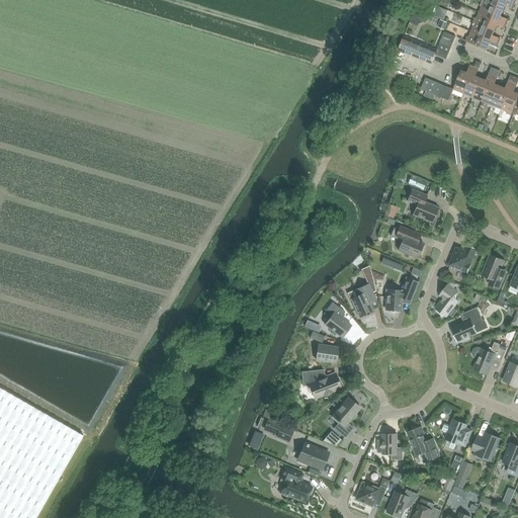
[(503,11),(505,6),(513,10),(516,0),(482,0),(482,3),(503,11)]
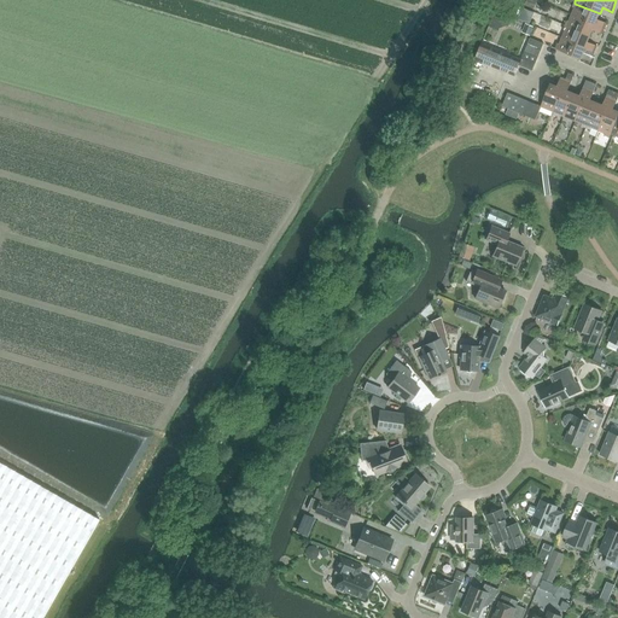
[(576,9),(572,16),(605,29),(607,24),(598,19),(600,13),(575,4),(572,7),(576,9)]
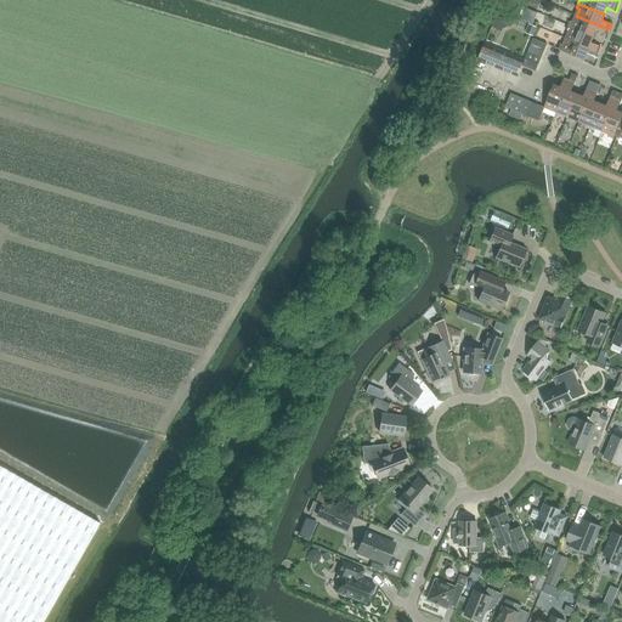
[(526,9),(524,16),(531,20),(535,12),(526,9)]
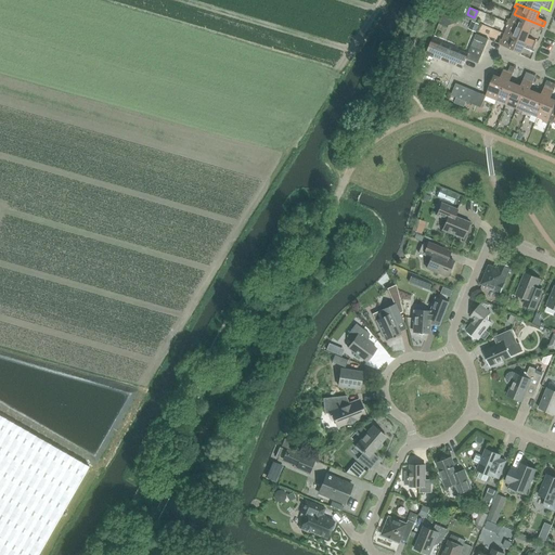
[(457,24),(461,16),(446,11),(439,25),(446,28),(457,24)]
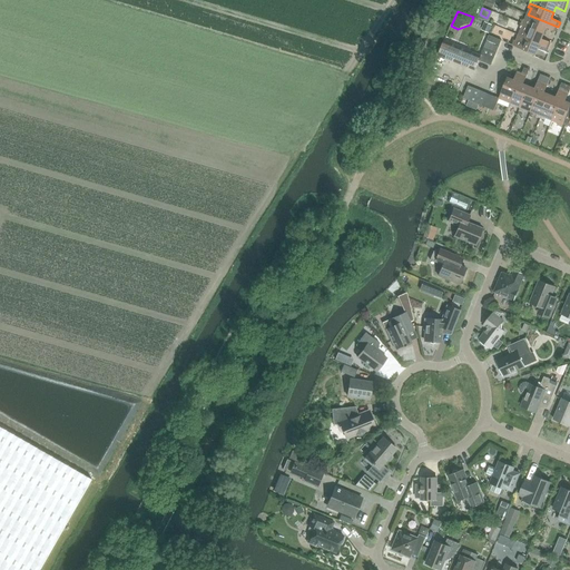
[(523,19),(521,25),(543,33),(547,28),(556,31),(558,27),(528,15),(526,20),(523,19)]
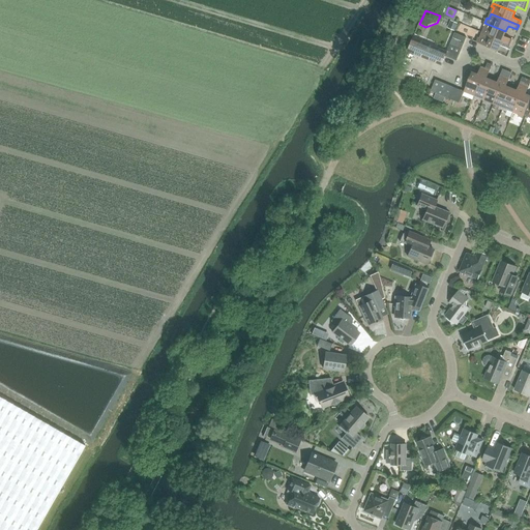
[(486,27),(482,33),(510,45),(512,40),(503,36),(505,31),(484,23),(482,26),(486,27)]
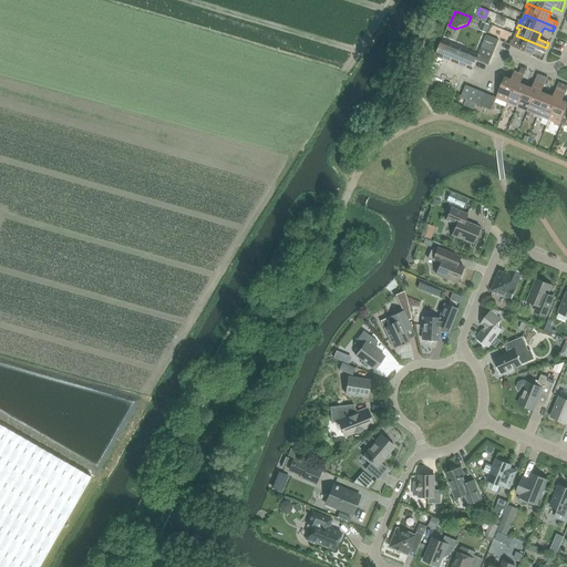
[(487,35),(484,41),(496,47),(500,41),(487,35)]
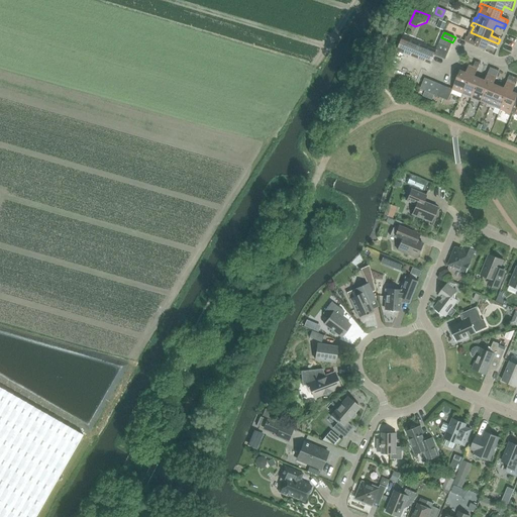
[(496,47),(498,43),(471,32),(469,37),(467,36),(464,41),(486,49),(488,44),(496,47)]
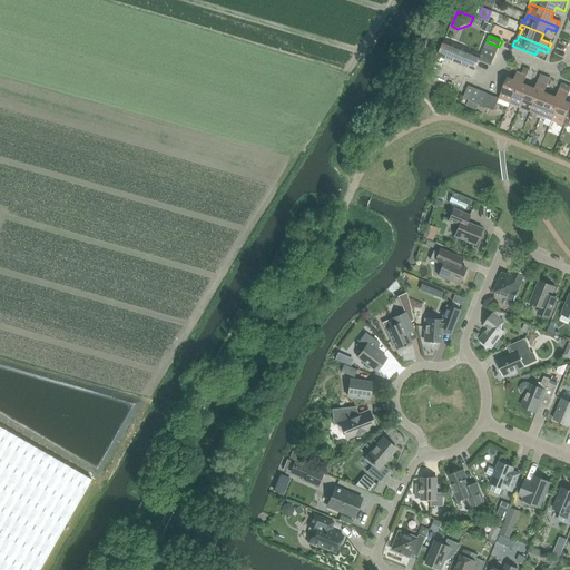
[(474,69),(479,60),(480,58),(455,47),(457,46),(452,43),(451,45),(444,41),(439,53),(474,69)]
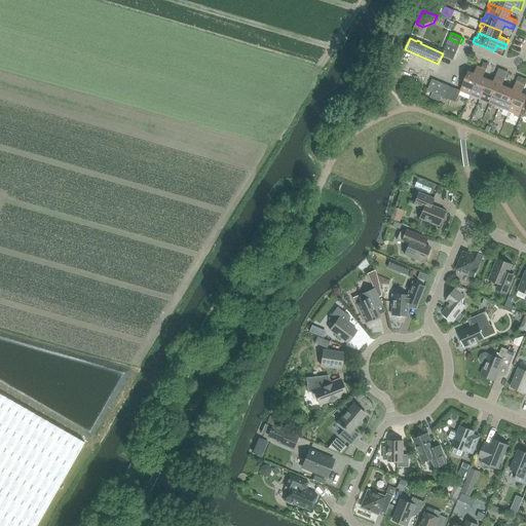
[(447,44),(458,48),(460,43),(449,38),(447,44)]
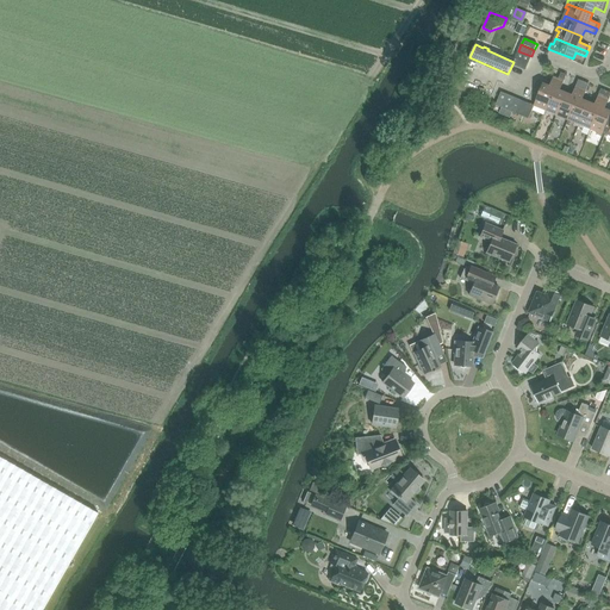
[(515,57),(528,63),(531,56),(518,51),(515,57)]
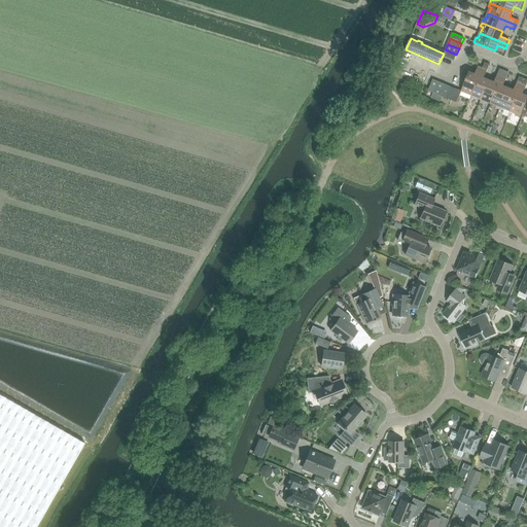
[(443,56),(454,60),(456,55),(445,49),(444,54),(443,56)]
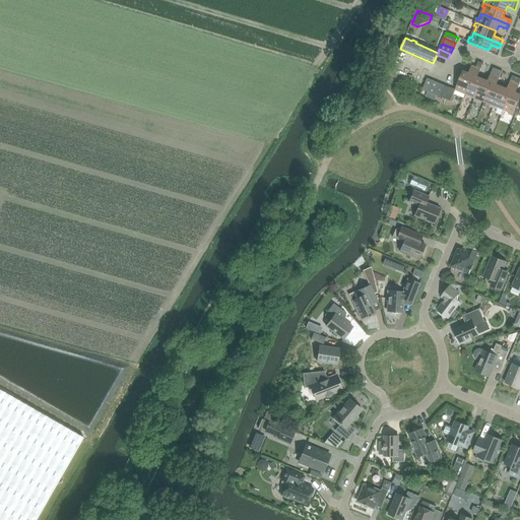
[(477,77),(483,64),(478,62),(476,67),(465,93),(475,98),(482,79),(477,77)]
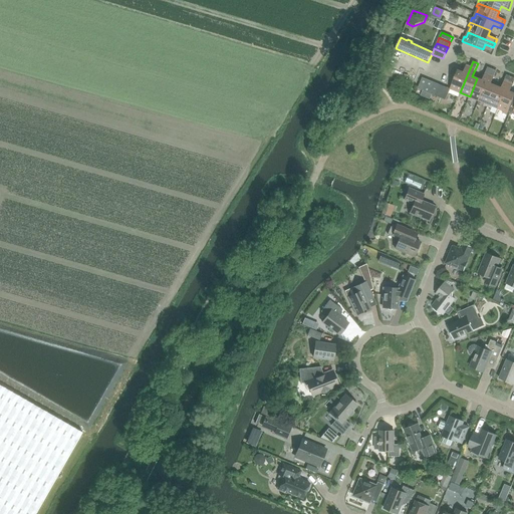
[(458,70),(450,89),(439,84),(434,95),(446,100),(449,92),(459,96),(460,92),(471,66),(467,64),(463,72),(458,70)]
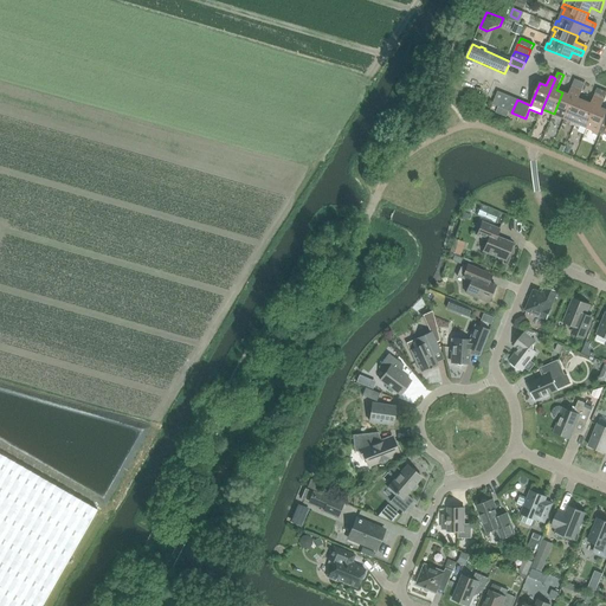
[(568,95),(562,92),(554,114),(552,117),(556,120),(558,116),(565,118),(580,82),(575,79),(568,95)]
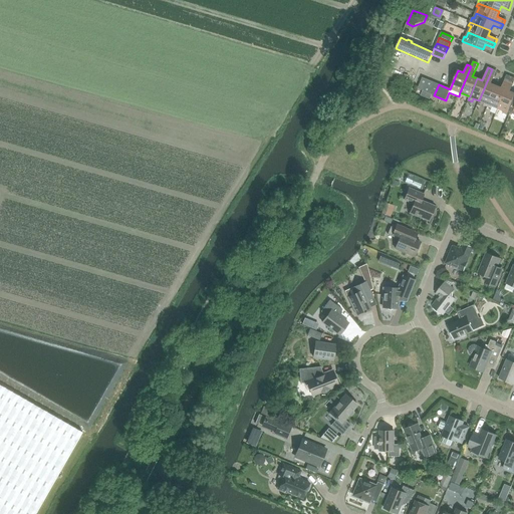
[(483,105),(487,107),(496,86),(491,84),(496,71),(492,69),(479,100),(484,102),(483,105)]
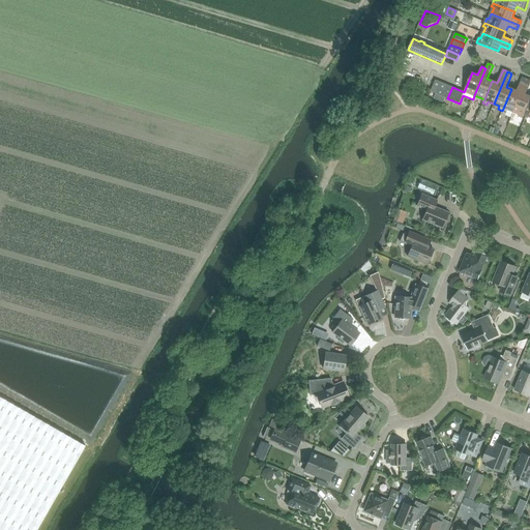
[(507,109),(513,112),(527,80),(522,78),(517,91),(511,89),(502,111),(506,112),(507,109)]
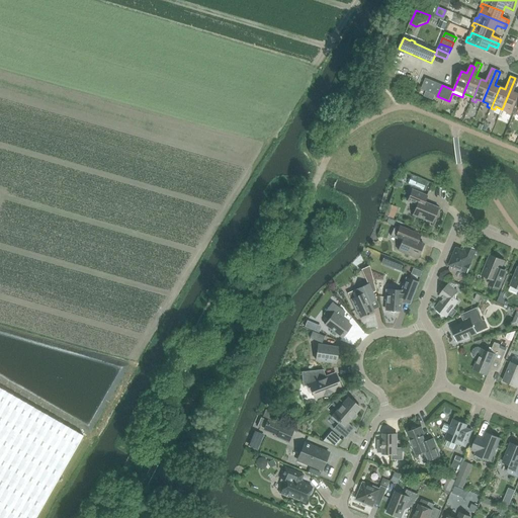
[(421,89),(426,92),(431,81),(425,78),(421,89)]
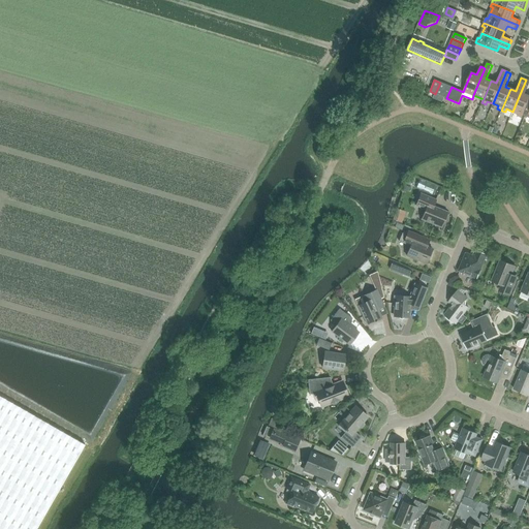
[(528,95),(525,94),(528,83),(528,81),(526,80),(512,112),(518,114),(517,117),(522,119),(523,115),(525,116),(528,106),(528,95)]
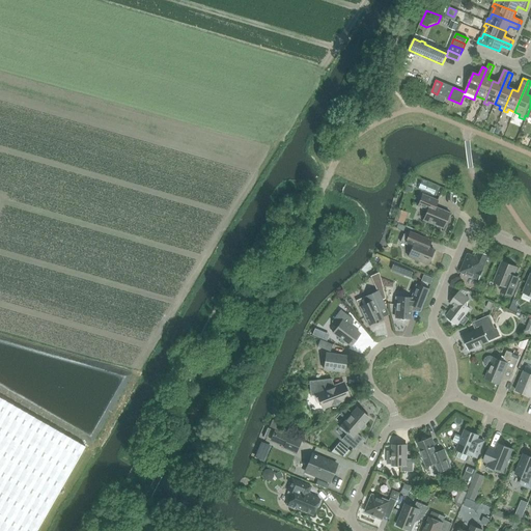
[(437,94),(443,96),(447,85),(442,83),(437,94)]
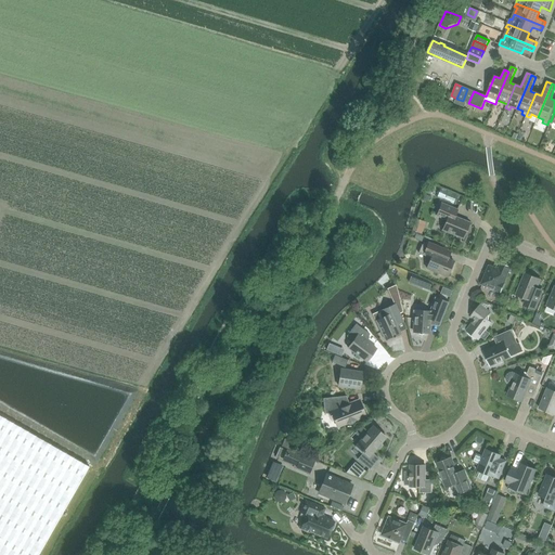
[(474,91),(467,89),(463,101),(468,103),(474,91)]
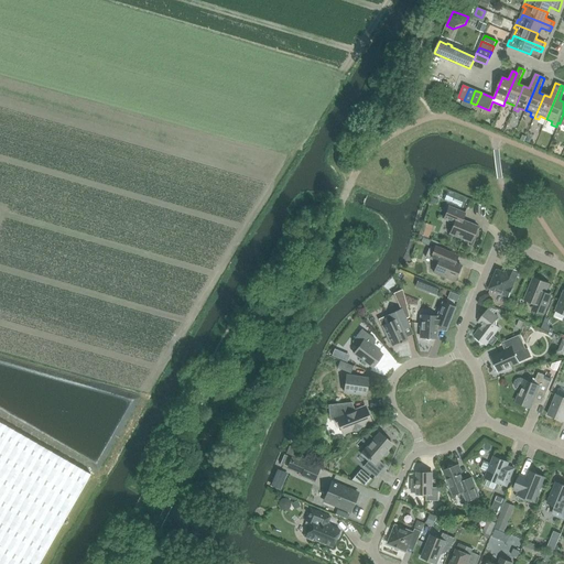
[(466,198),(448,191),(444,201),(462,208),(466,198)]
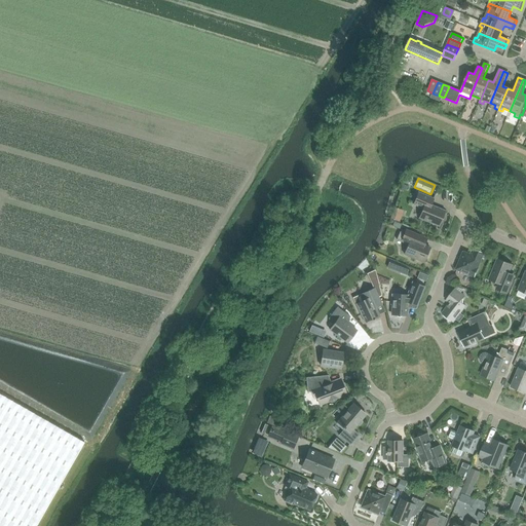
[(418,193),(414,204),(423,209),(419,218),(439,226),(445,212),(431,205),(434,199),(418,193)]
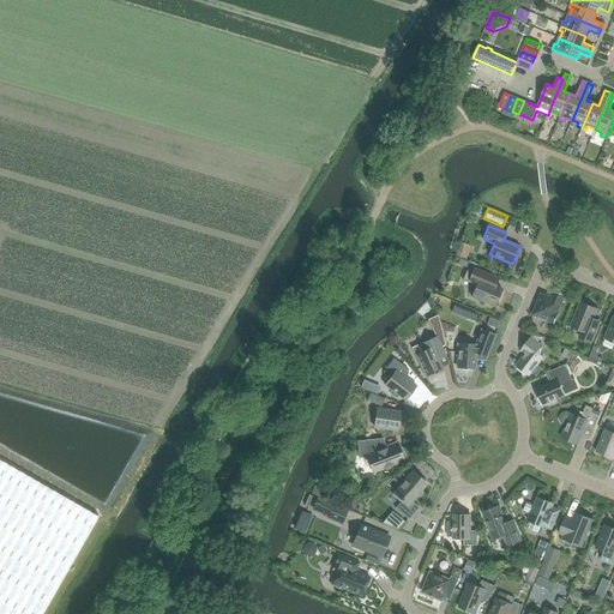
[(469,236),(464,250),(471,252),(475,239),(469,236)]
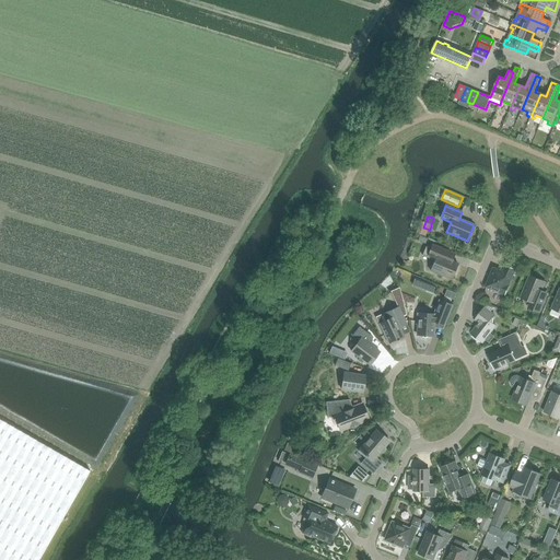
[(455,254),(448,252),(432,245),(426,247),(422,256),(434,260),(430,270),(452,279),(458,264),(453,261),(455,254)]
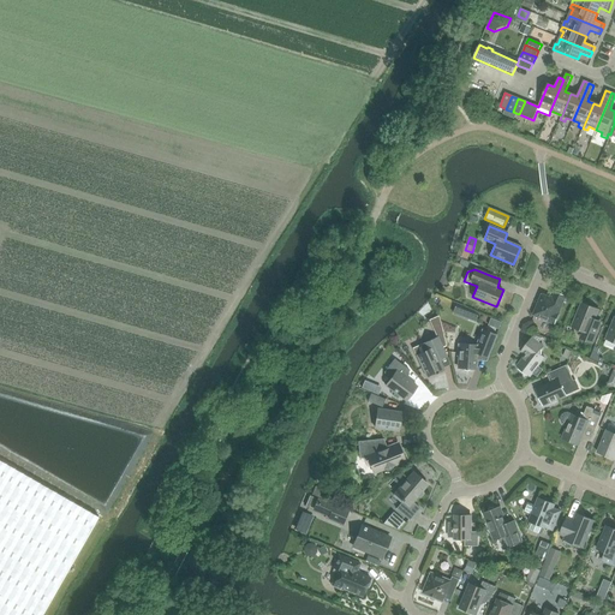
[(549,297),(542,294),(533,315),(555,324),(566,297),(555,292),(554,298),(550,296),(549,297)]
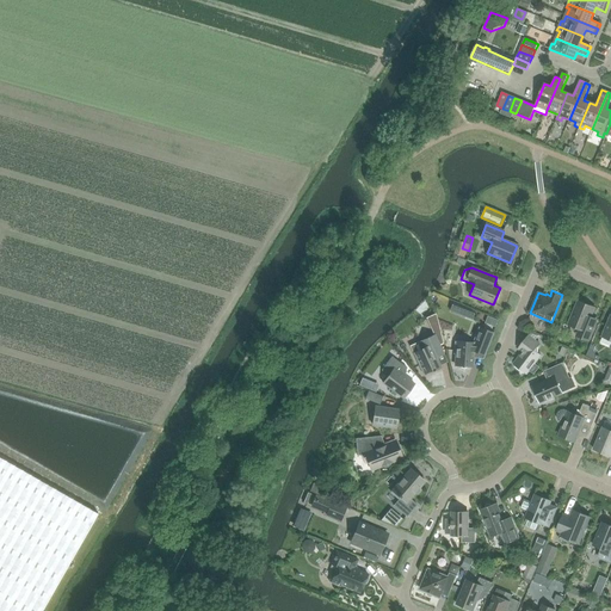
[(418,306),(425,310),(432,301),(426,296),(418,306)]
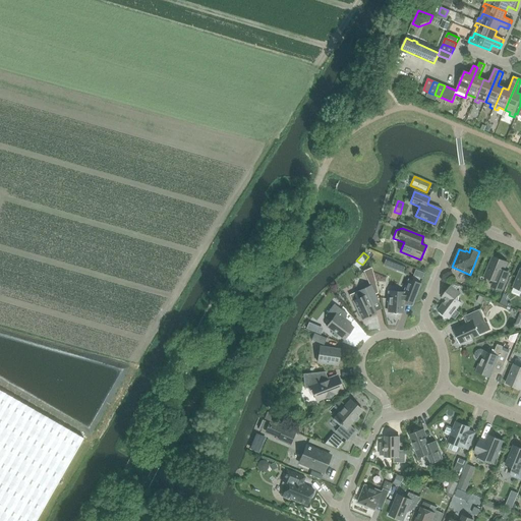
[(390,253),(388,258),(406,266),(408,262),(390,253)]
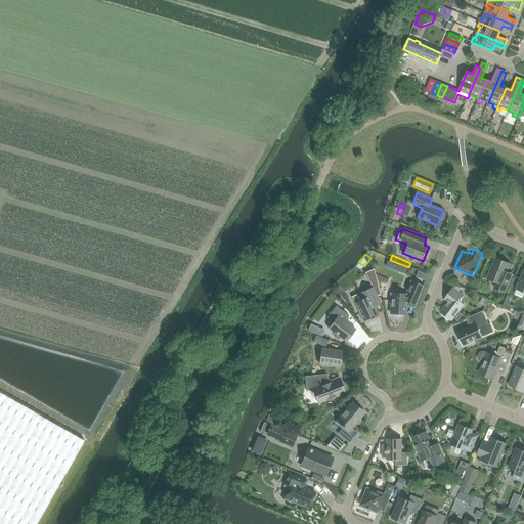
[(494,289),(498,290),(506,293),(511,280),(513,275),(507,272),(510,264),(495,258),(487,278),(497,282),(494,289)]
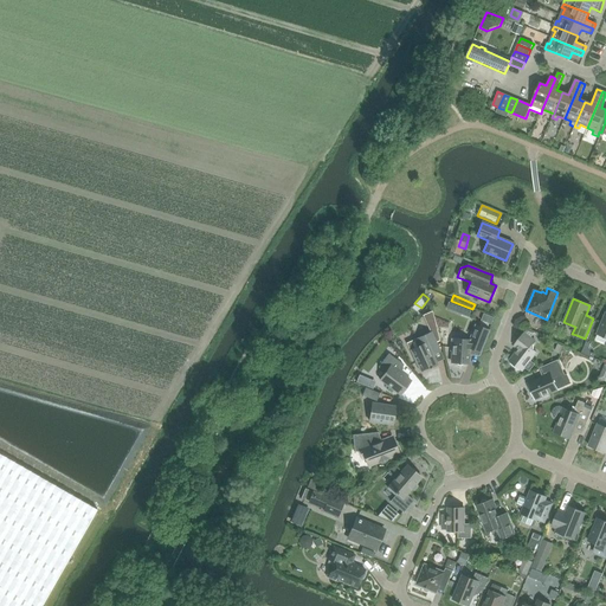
[(464,307),(461,314),(469,317),(471,310),(464,307)]
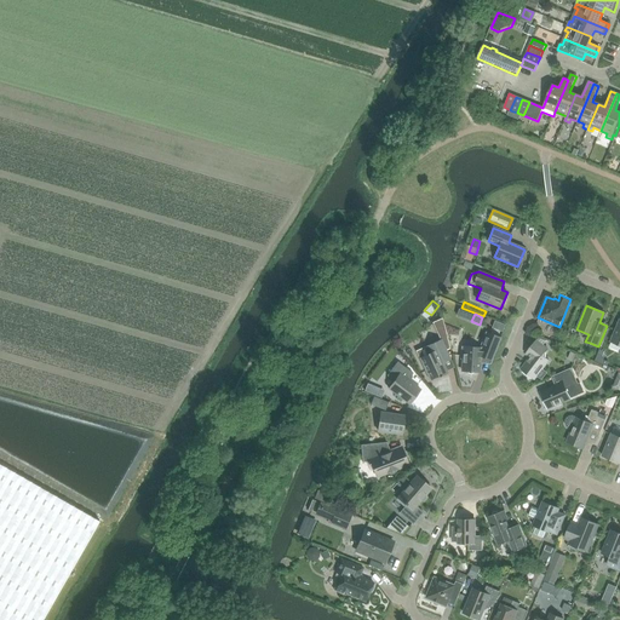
[(495,321),(492,328),(501,332),(505,326),(495,321)]
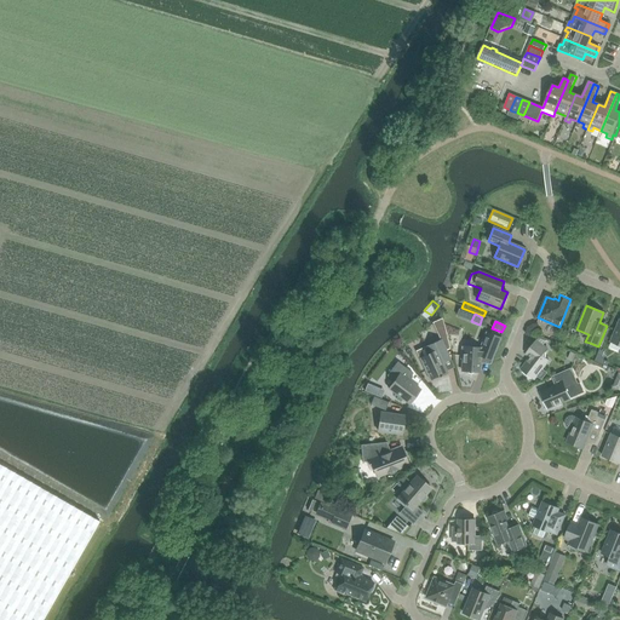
[(446,333),(440,336),(441,340),(447,351),(449,350),(446,333)]
